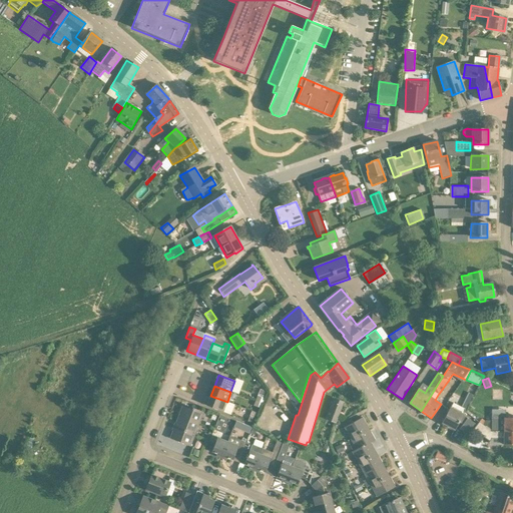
[(472,397),(468,395),(464,402),(468,404),(472,397)]
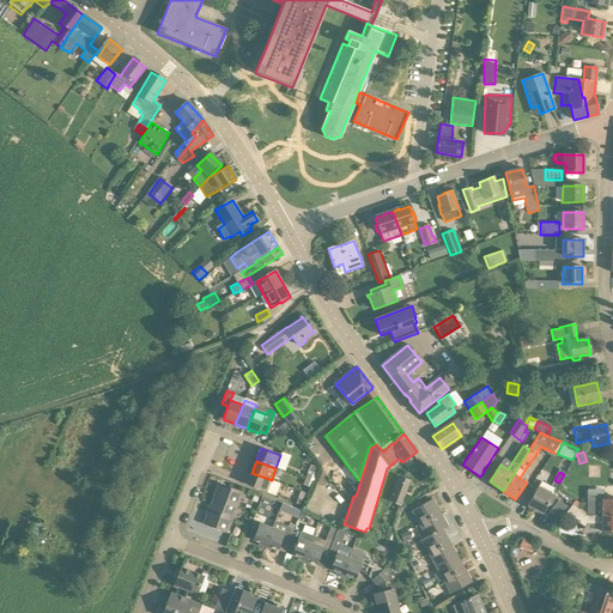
[(266,492),(272,480),(252,473),(247,485),(266,492)]
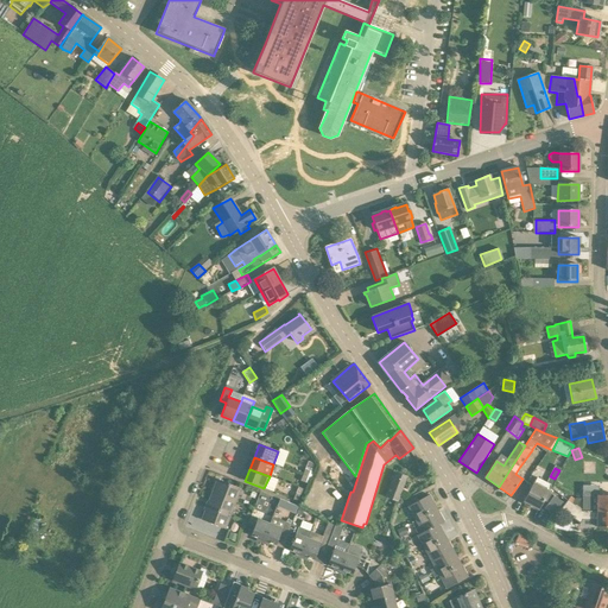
[(398,500),(407,475),(396,470),(386,496),(398,500)]
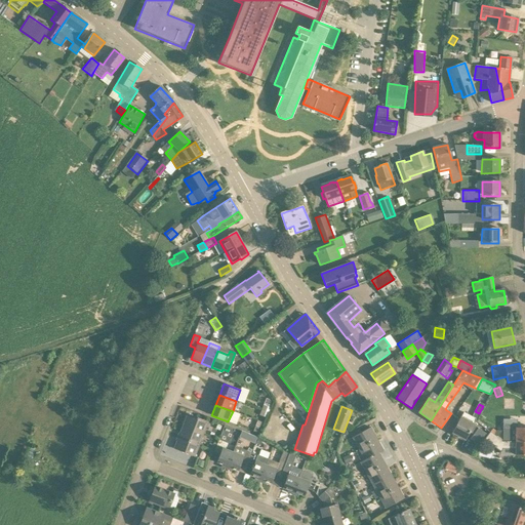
[(466,440),(477,419),(472,417),(463,412),(461,416),(461,417),(452,434),(466,440)]
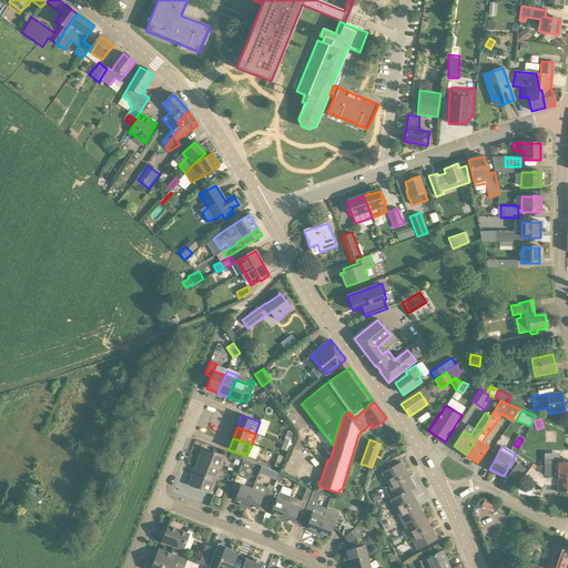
[(220,469),(225,457),(203,448),(198,460),(220,469)]
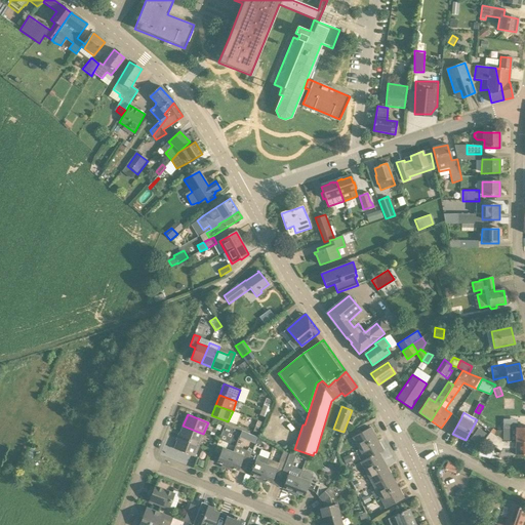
[(199,445),(203,434),(183,426),(178,437),(199,445)]
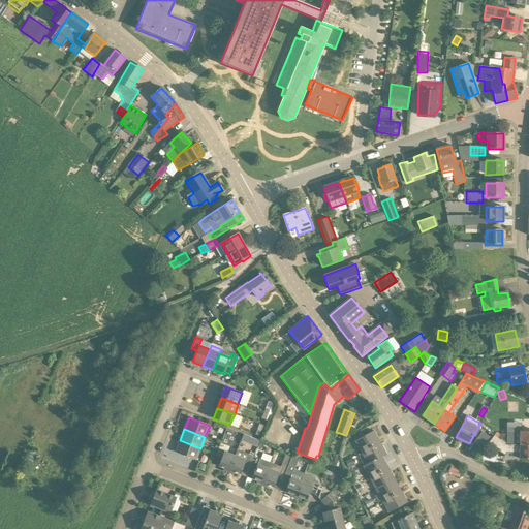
[(389,512),(407,502),(381,457),(386,455),(373,431),(354,441),(367,464),(362,466),(389,512)]
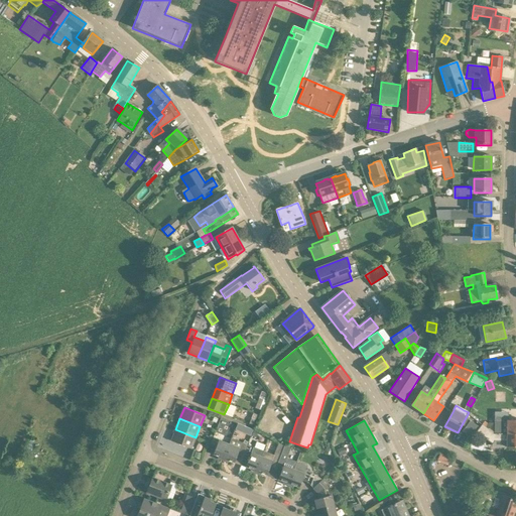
[(515,433),(515,420),(507,421),(506,433),(515,433)]
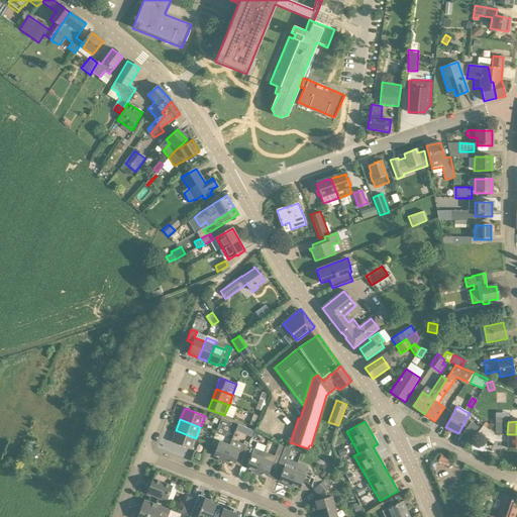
[(479,427),(471,422),(462,433),(471,438),(479,427)]
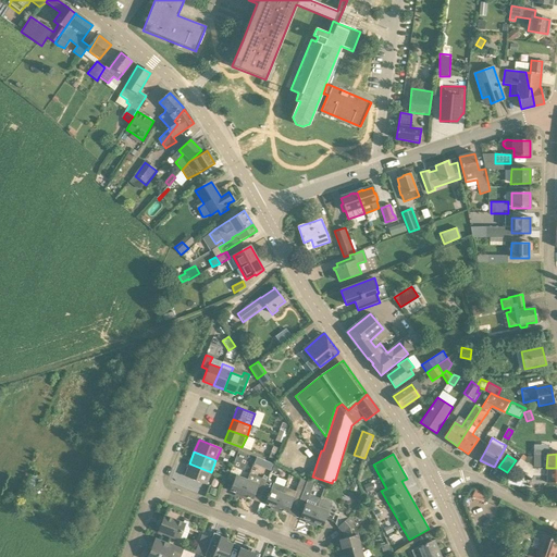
[(527,457),(523,455),(520,458),(520,459),(515,467),(532,480),(533,477),(547,477),(547,483),(556,482),(556,468),(546,468),(542,468),(542,455),(533,455),(533,457),(528,457),(527,457)]
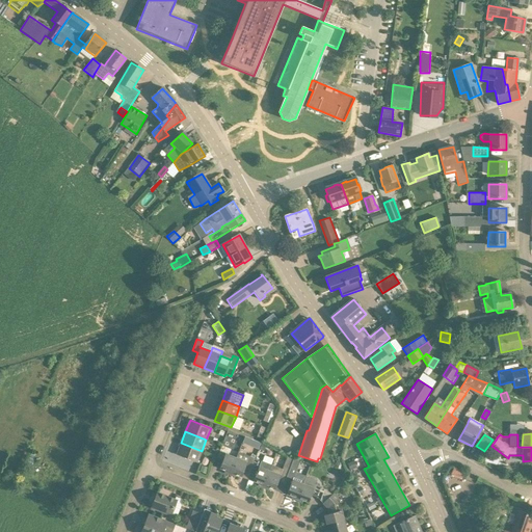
[(197,463),(202,451),(181,443),(176,455),(197,463)]
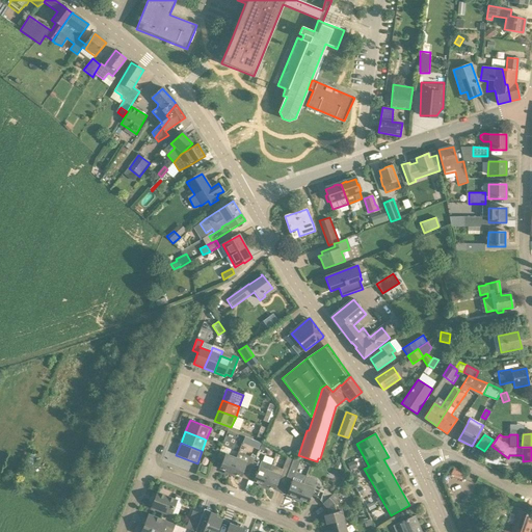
[(230,476),(236,458),(219,452),(216,458),(222,461),(219,469),(225,471),(224,474),(230,476)]
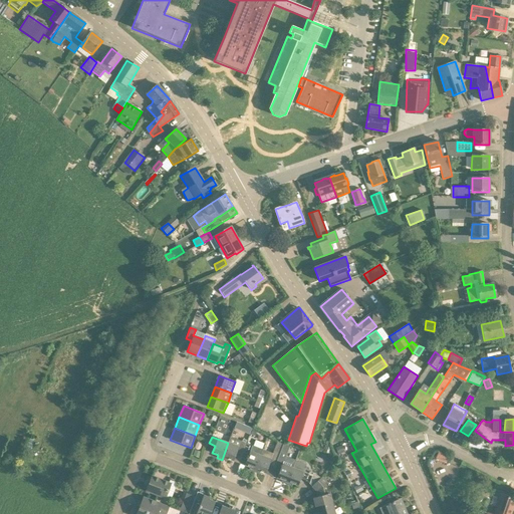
[(242,456),(247,443),(231,437),(228,443),(222,460),(227,462),(228,459),(233,461),(236,454),(242,456)]
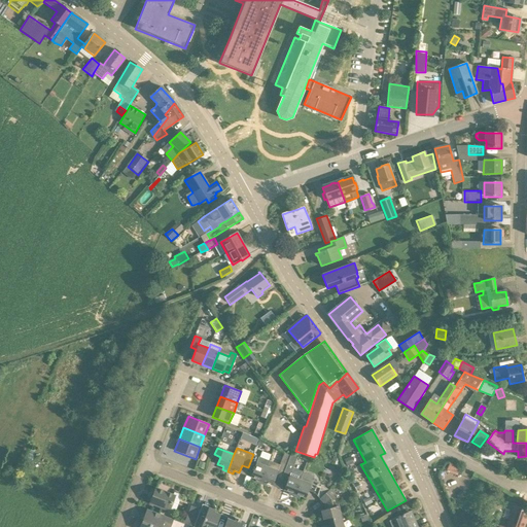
[(281,481),(288,462),(291,454),(285,452),(277,471),(267,467),(260,484),(266,486),(267,484),(272,486),(275,478),(281,481)]
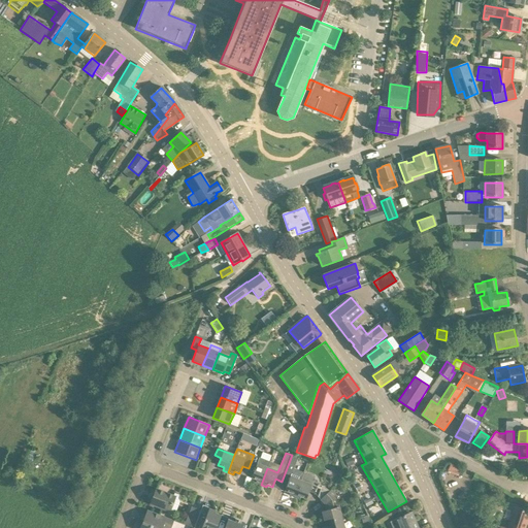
[(495,462),(496,455),(484,453),(482,459),(495,462)]
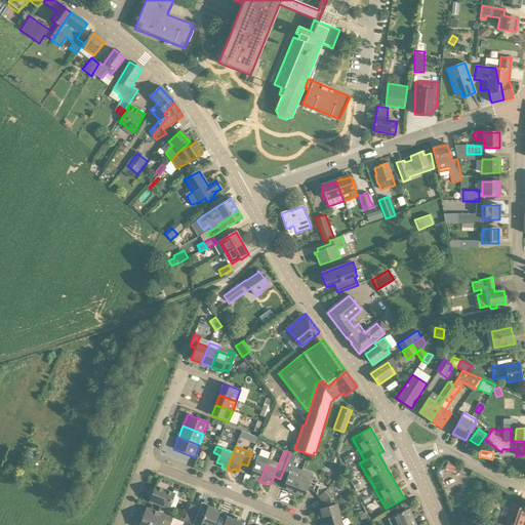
[(259,482),(266,466),(269,458),(252,452),(247,466),(252,468),(249,476),(255,478),(254,480),(259,482)]
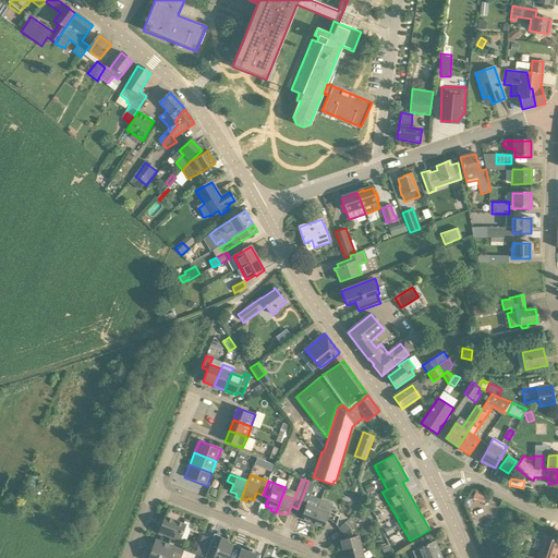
[(367,493),(375,490),(372,483),(364,486),(367,493)]
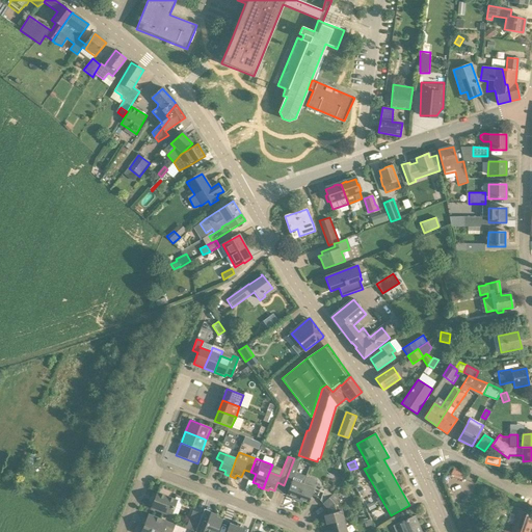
[(296,502),(303,484),(293,481),(297,470),(291,467),(284,485),(289,487),(287,495),(292,497),(291,500),(296,502)]
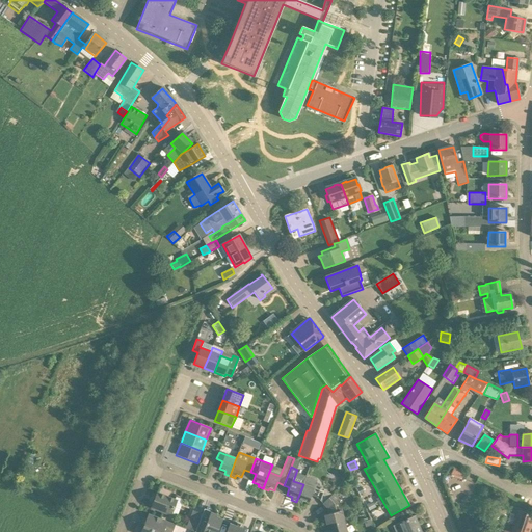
[(461,478),(463,472),(454,468),(451,475),(461,478)]
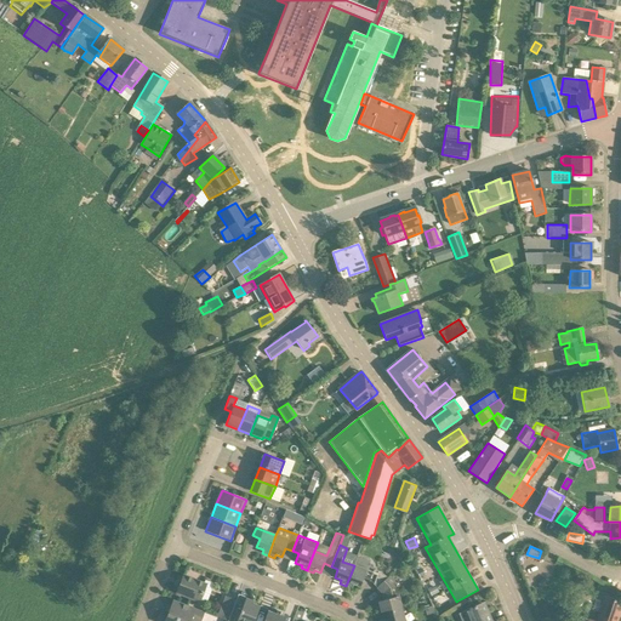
[(370,581),(374,573),(376,568),(369,564),(370,560),(358,556),(354,565),(346,586),(352,588),(353,585),(360,587),(364,579),(370,581)]
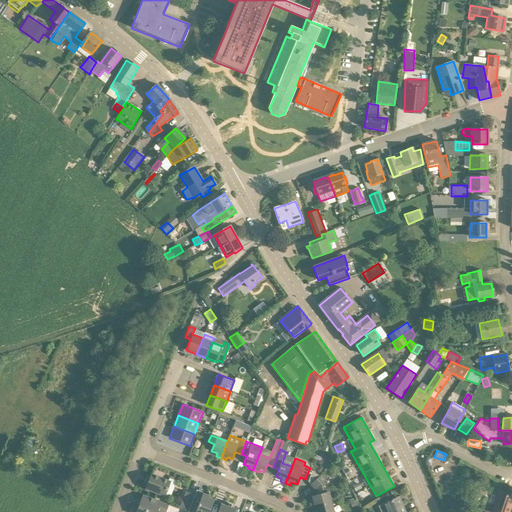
[(343,470),(349,467),(346,461),(340,463),(343,470)]
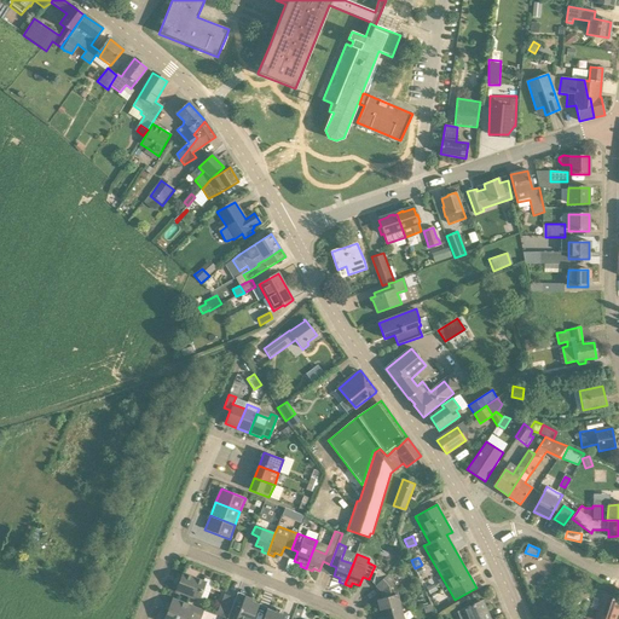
[(393,596),(389,584),(395,580),(389,573),(387,576),(376,585),(381,591),(383,599),(377,600),(380,611),(386,609),(388,615),(401,612),(397,595),(393,596)]
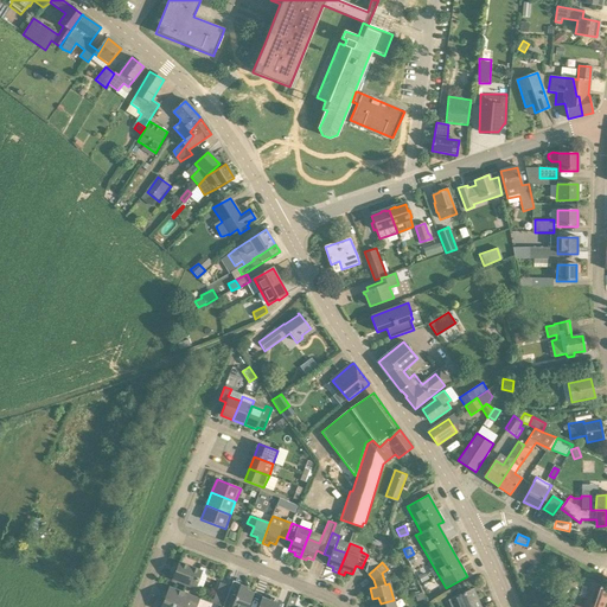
[(195,589),(202,572),(179,563),(172,581),(195,589)]
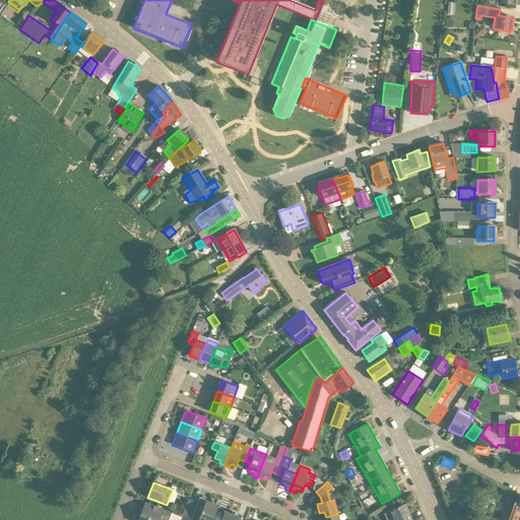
[(364,489),(358,492),(361,497),(367,494),(364,489)]
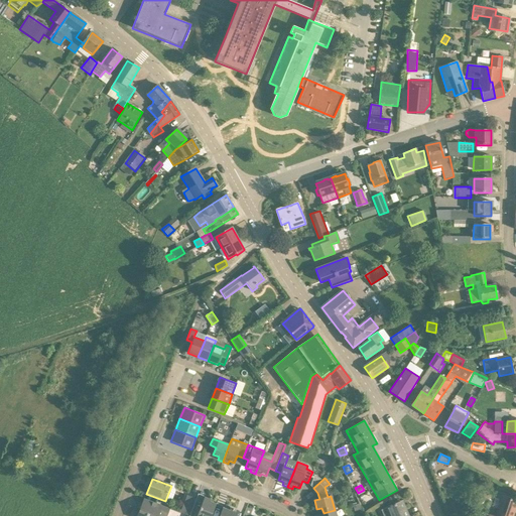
[(515,500),(515,497),(515,496),(512,495),(511,499),(504,496),(497,515),(511,515),(515,504),(515,500)]
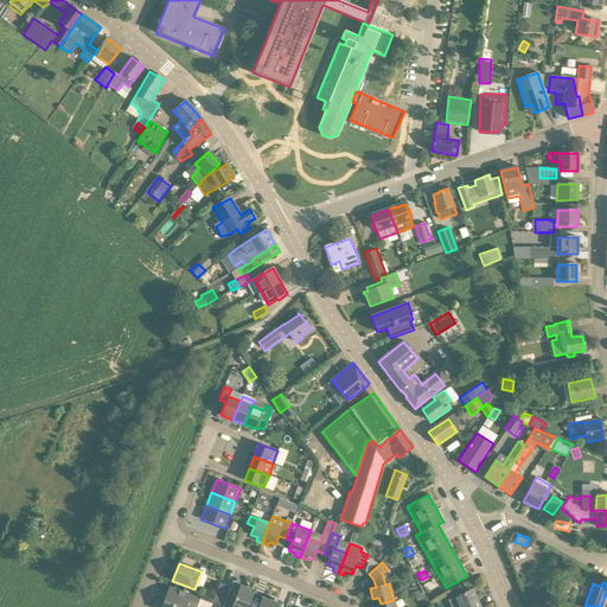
[(236,594),(229,590),(222,606),(248,606),(254,593),(247,590),(248,588),(241,586),(236,594)]
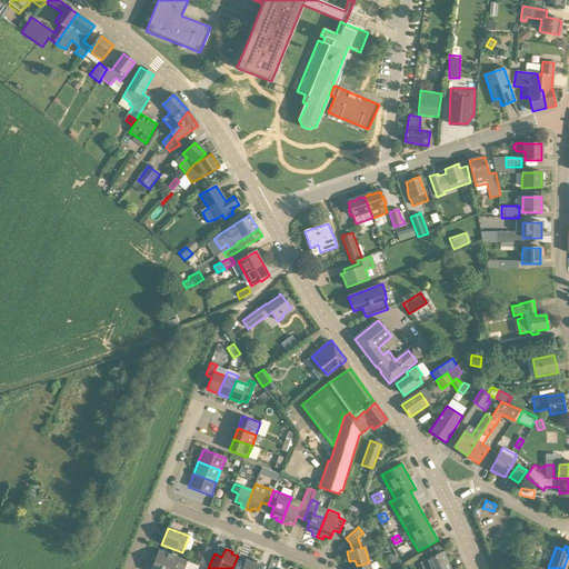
[(208,568),(215,553),(205,550),(198,565),(208,568)]
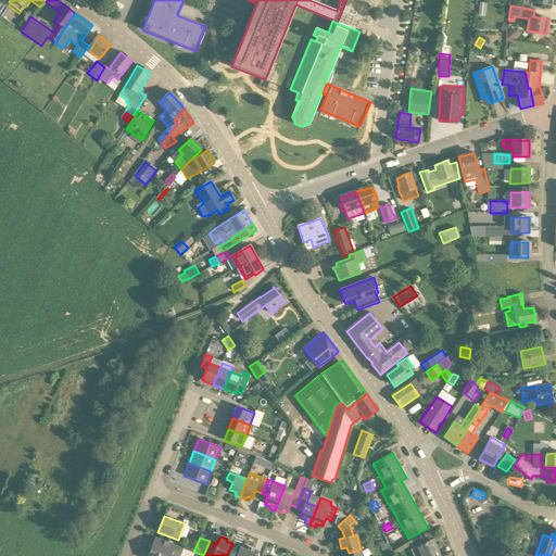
[(179,555),(182,548),(164,541),(161,547),(152,544),(148,555),(179,555)]
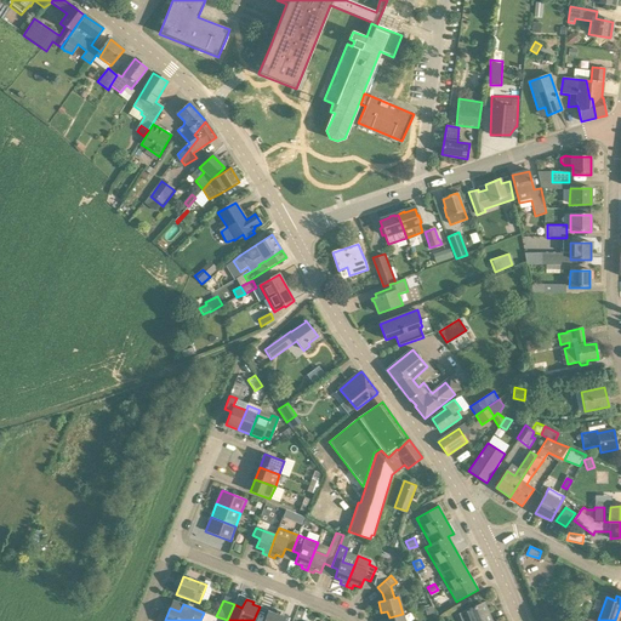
[(485,610),(483,604),(466,611),(469,620),(490,620),(486,609),(485,610)]
